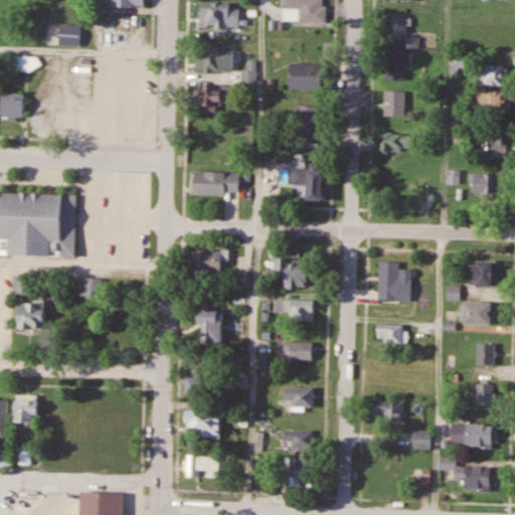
[(326,0),(282,0),(282,21),(326,22),(326,0)]
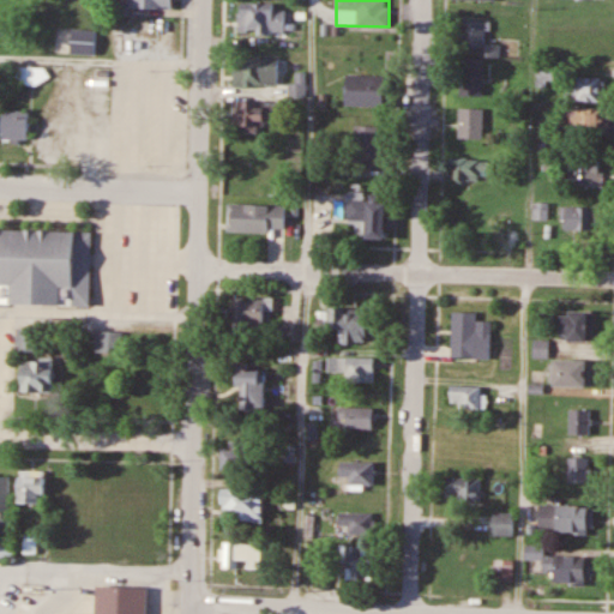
[(240,4),(240,35),(286,35),(286,10),(276,10),(276,4),(240,4)]
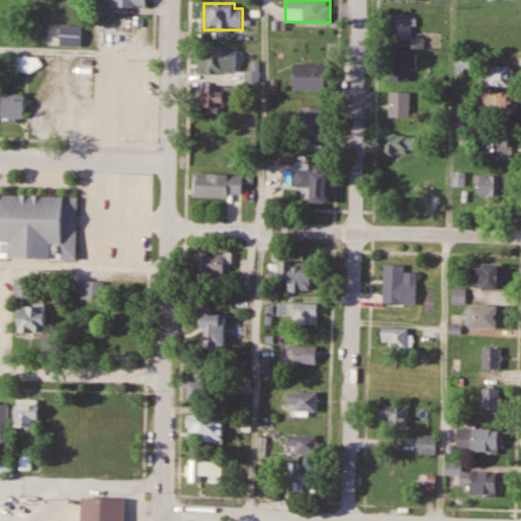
[(409,48),(424,48),(424,38),(412,38),(412,17),(393,17),(393,41),(409,41),(409,48)]
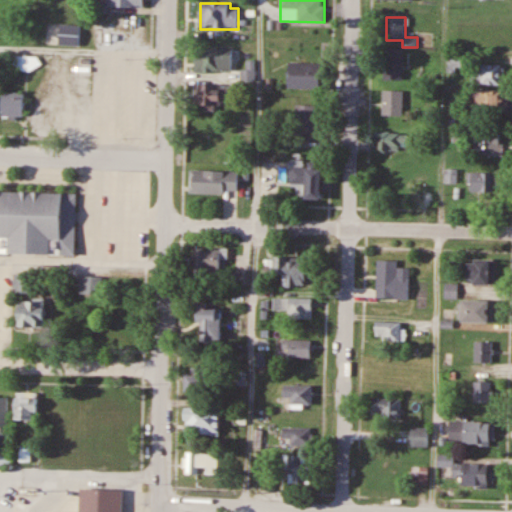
[(46,44),(80,44),(80,24),(46,24),(46,44)]
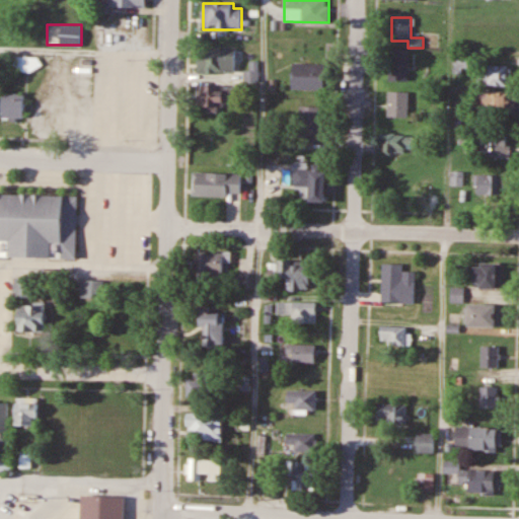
[(236,49),(198,49),(198,73),(236,73),(236,49)]
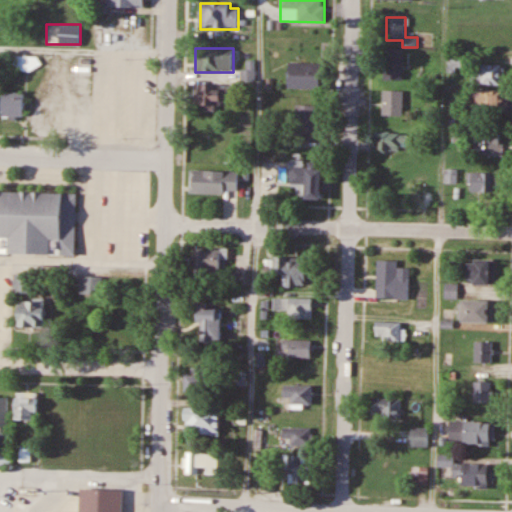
[(403,49),(385,49),(385,80),(403,80),(403,49)]
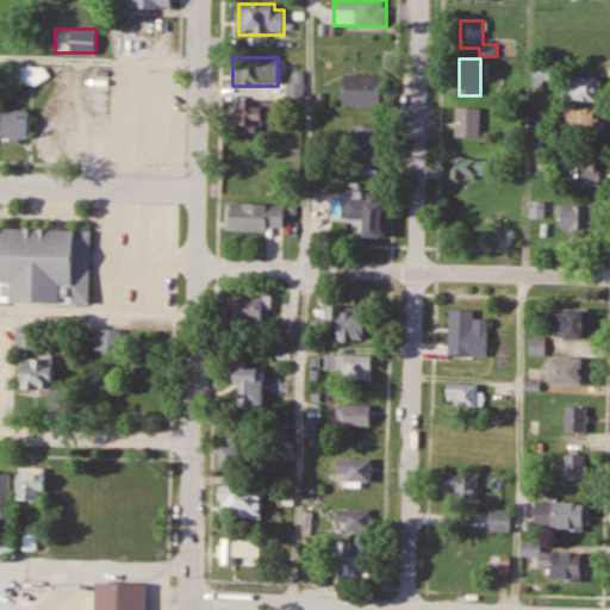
[(47,82),(47,67),(23,67),(23,82),(47,82)]
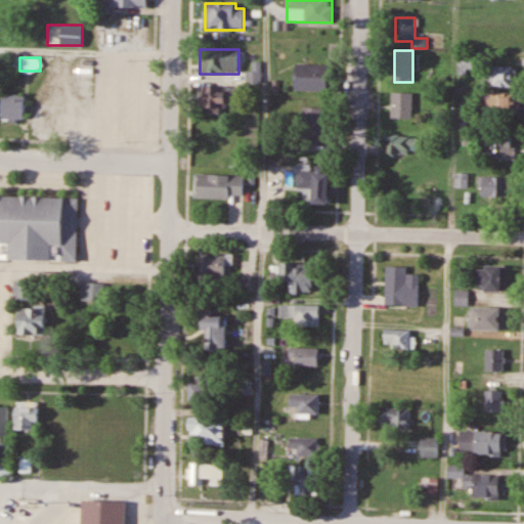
[(330,91),(330,63),(296,63),(296,91),(330,91)]
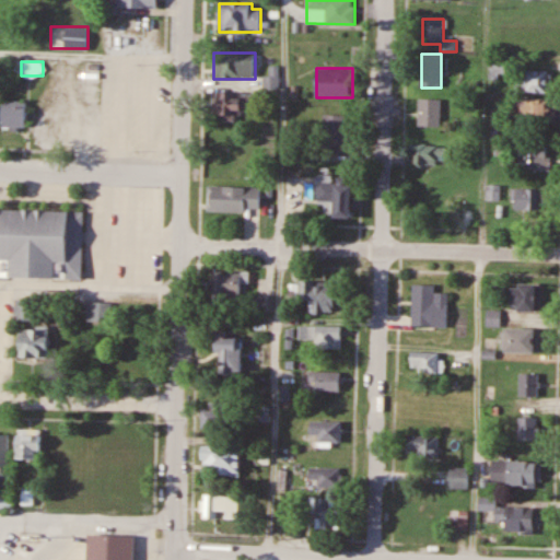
[(551,71),(525,71),(525,93),(551,93),(551,71)]
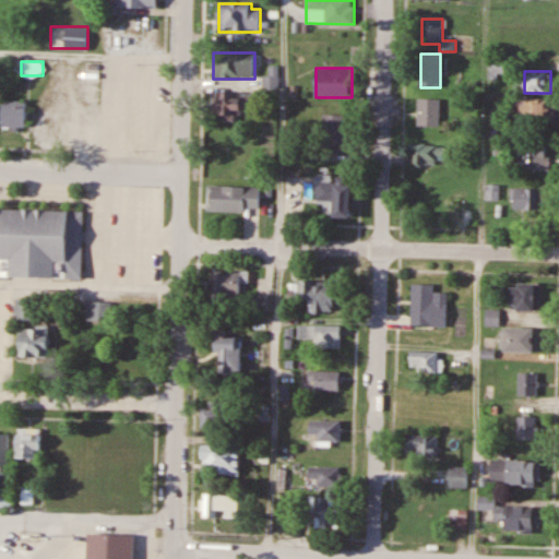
[(216,94),(216,121),(241,121),(241,113),(254,113),(254,94),(216,94)]
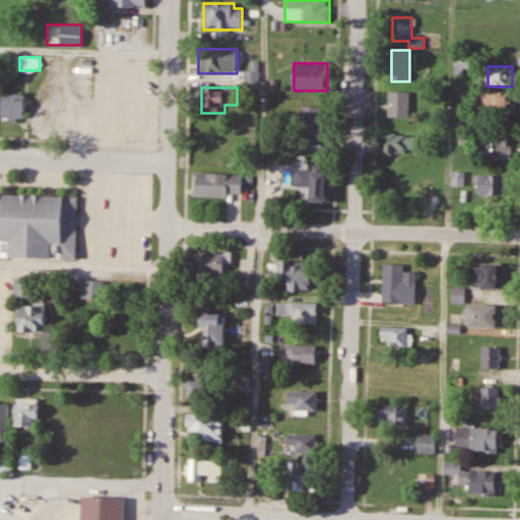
[(409,118),(409,91),(389,91),(389,118),(409,118)]
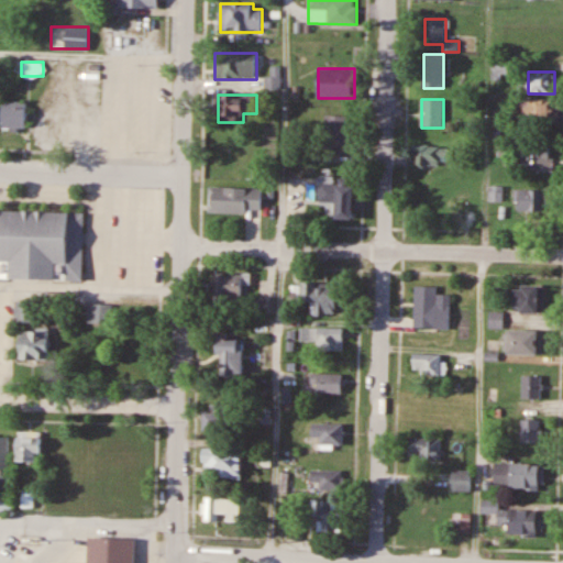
[(525,123),(554,123),(554,99),(525,99),(525,123)]
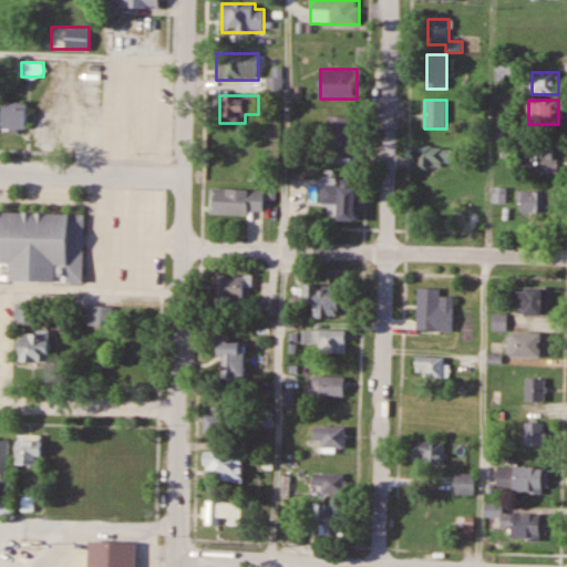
[(2,101),(2,130),(27,130),(27,101),(2,101)]
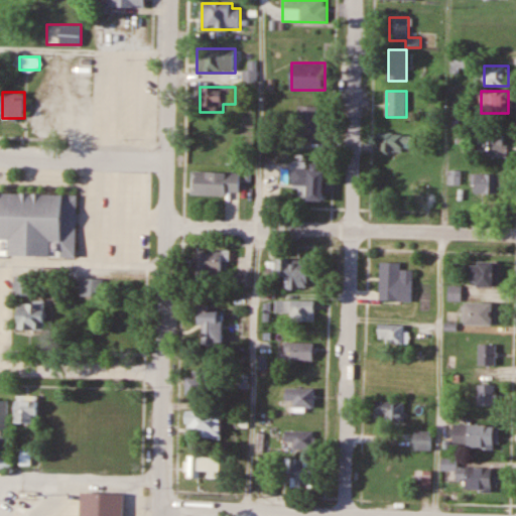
[(295,137),(317,137),(317,106),(295,106),(295,137)]
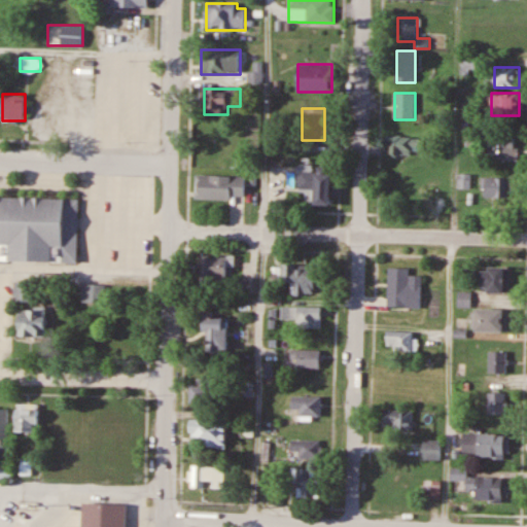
[(518,160),(518,135),(488,135),(488,160),(518,160)]
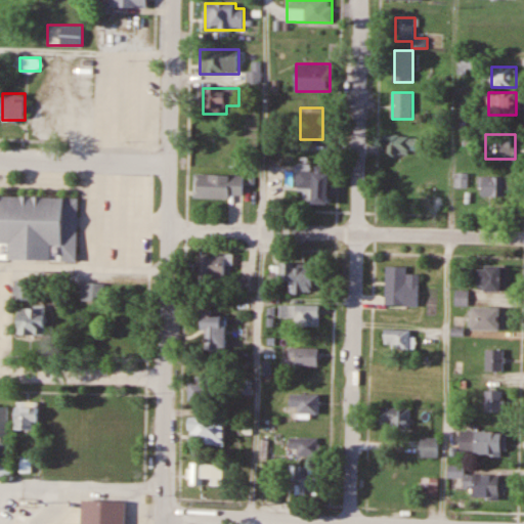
[(419,154),(419,135),(384,135),(384,154),(419,154)]
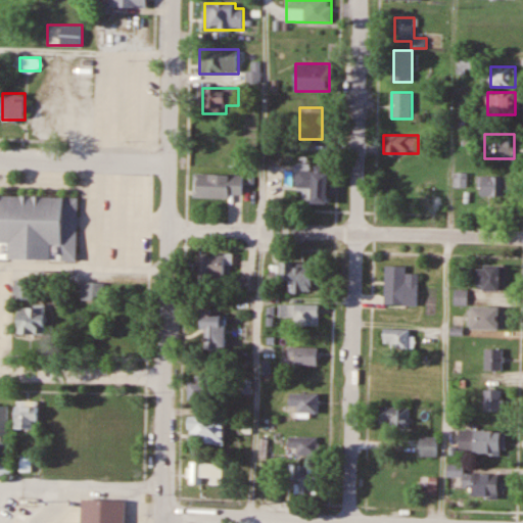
[(329,204),(329,168),(311,168),(311,165),(297,164),(297,203),(329,204)]
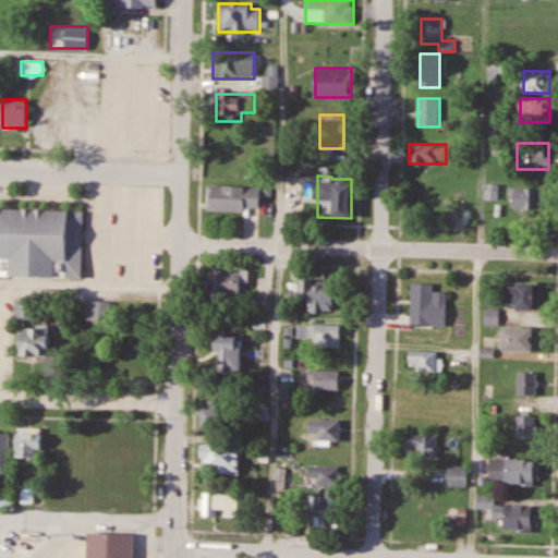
[(206,210),(259,211),(259,186),(207,186),(206,210)]
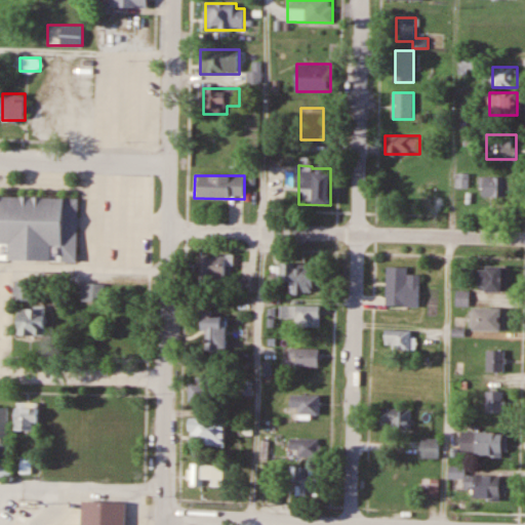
[(511,197),(511,177),(481,177),(481,197),(511,197)]
